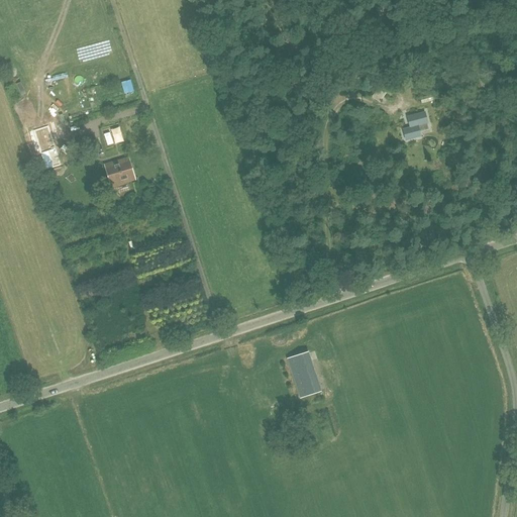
[(380,102),(388,91),(381,85),(372,96),(380,102)]
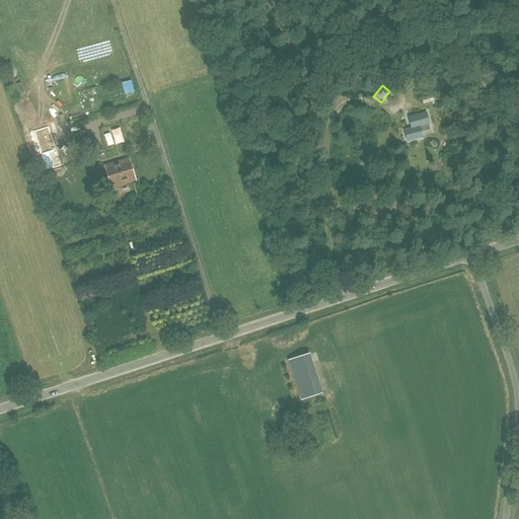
[(422,98),(424,103),(424,104),(435,101),(434,95),(422,98)]
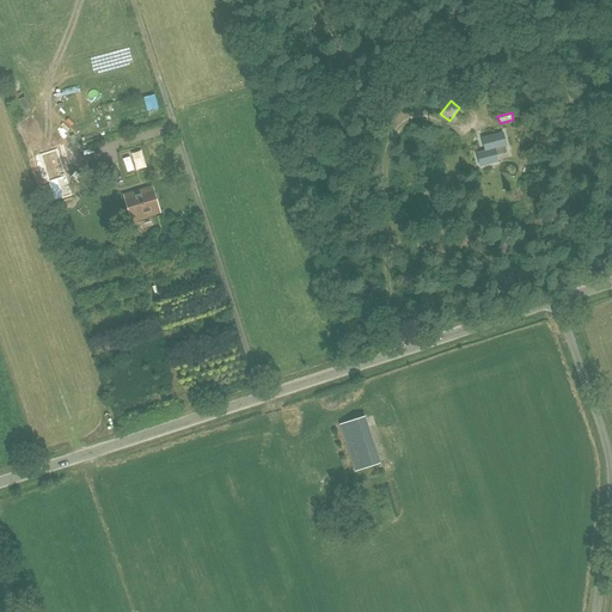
[(507,129),(521,124),(518,117),(503,123),(507,129)]
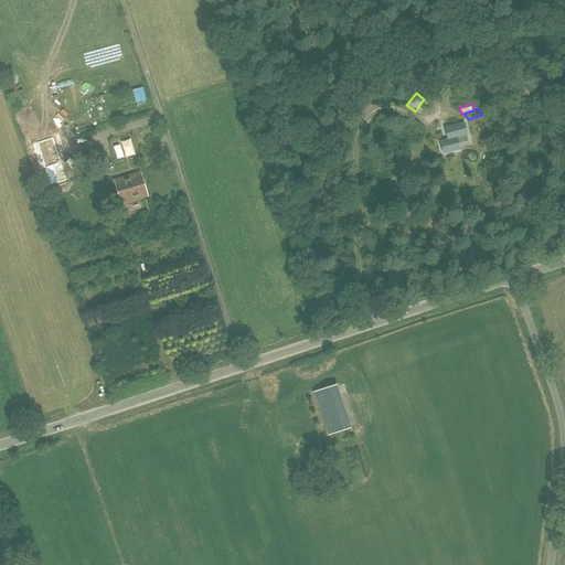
[(456,137),(467,134),(464,124),(446,128),(448,140),(440,142),(444,152),(459,149),(456,137)]
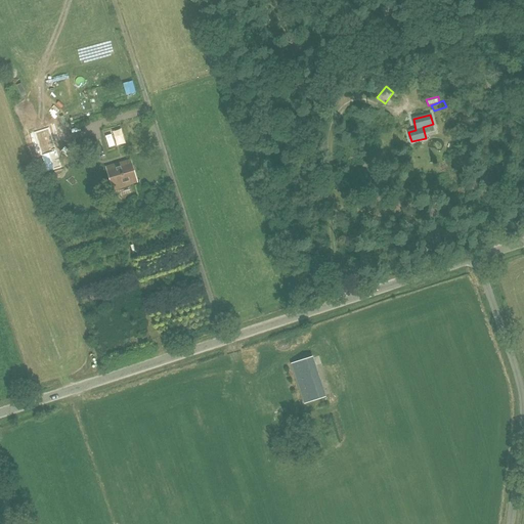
[(48,128),(34,132),(40,153),(46,172),(61,167),(48,128)]
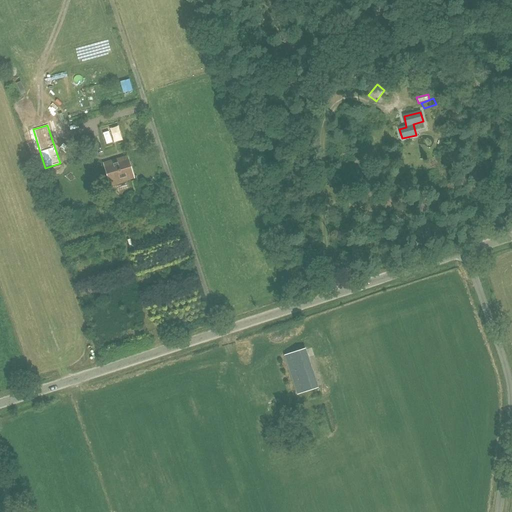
[(104,164),(111,185),(133,178),(127,157),(104,164)]
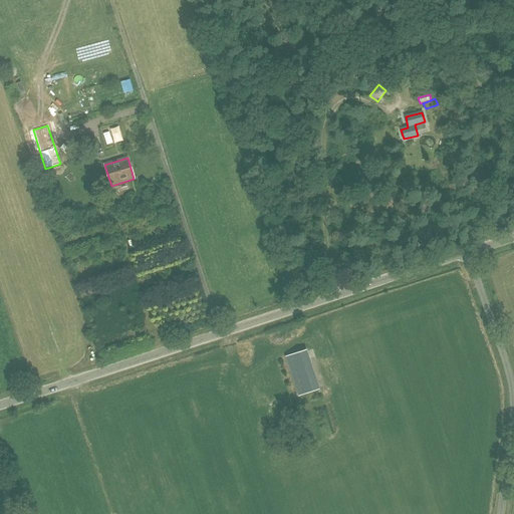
[(289,366),(298,396),(318,388),(305,350),(285,356),(289,366)]
